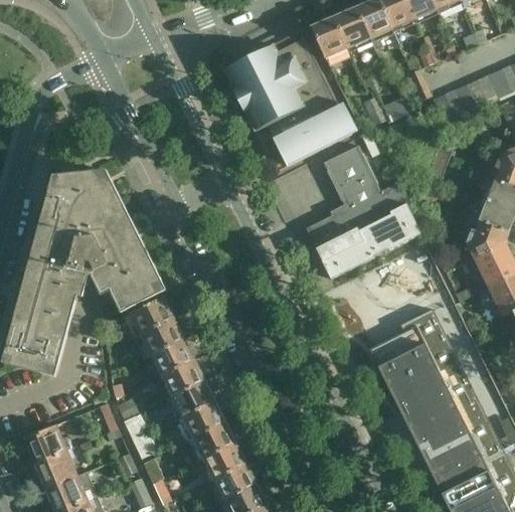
[(372,41),(395,31),(381,0),(367,0),(368,2),(357,7),(372,41)]
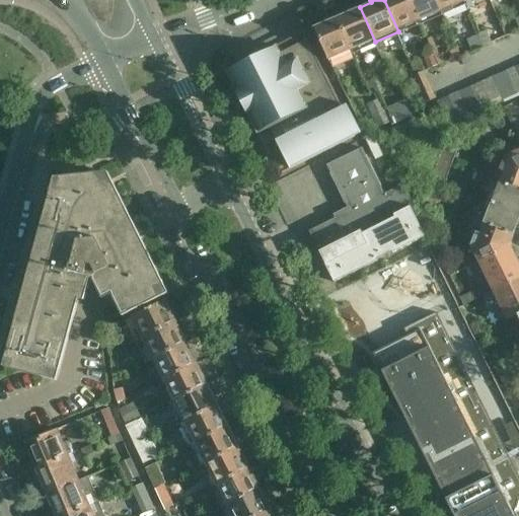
[(384,0),(398,31),(421,21),(411,0),(384,0)]
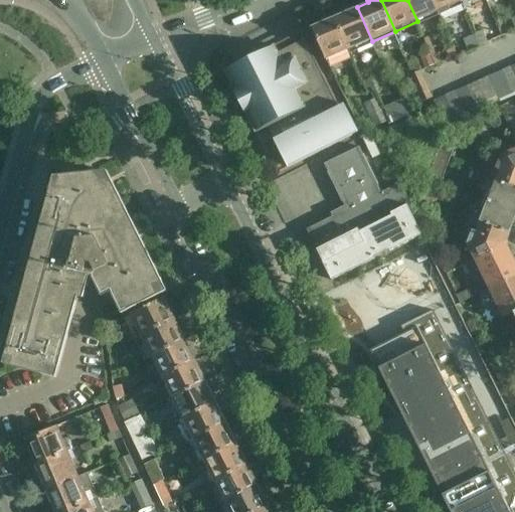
[(407,0),(417,21),(440,12),(434,0),(407,0)]
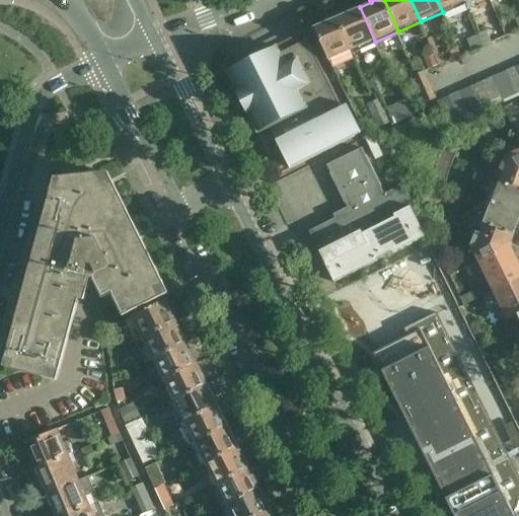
[(437,0),(443,12),(465,2),(464,0),(437,0)]
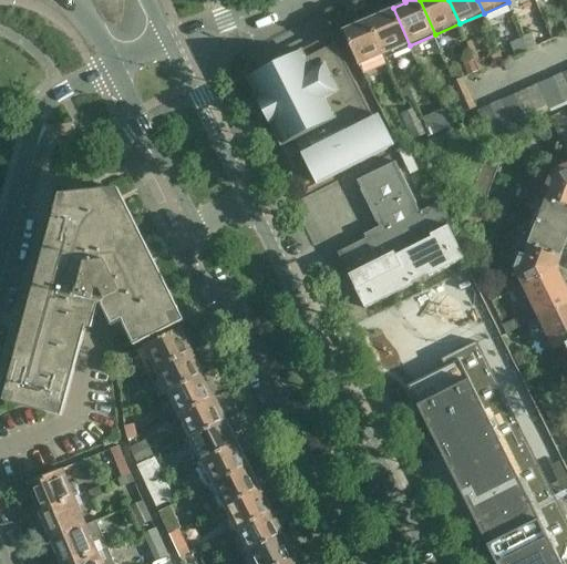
[(385,55),(410,45),(393,8),(392,8),(389,6),(380,10),(380,13),(369,18),(385,55)]
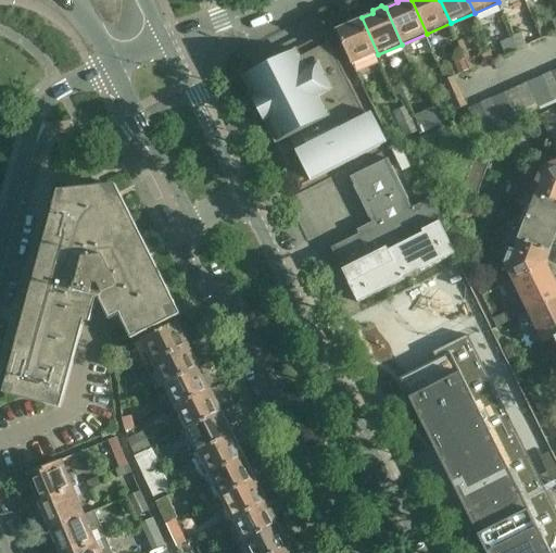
[(337,28),(353,65),(378,54),(362,17),(361,19),(357,16),(349,20),(349,24),(337,28)]
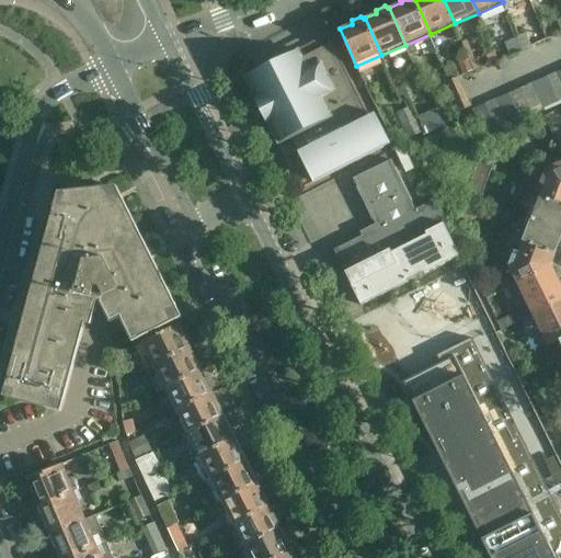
[(530,43),(525,31),(516,34),(522,46),(530,43)]
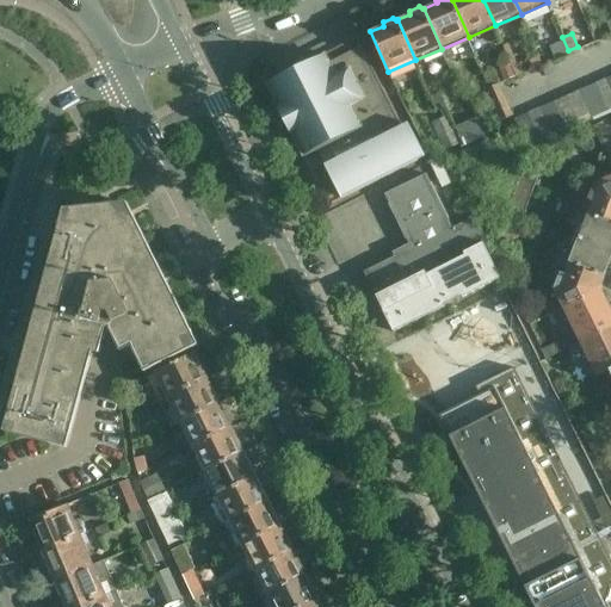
[(328,203),(418,158),(357,36),(266,80),(328,203)]
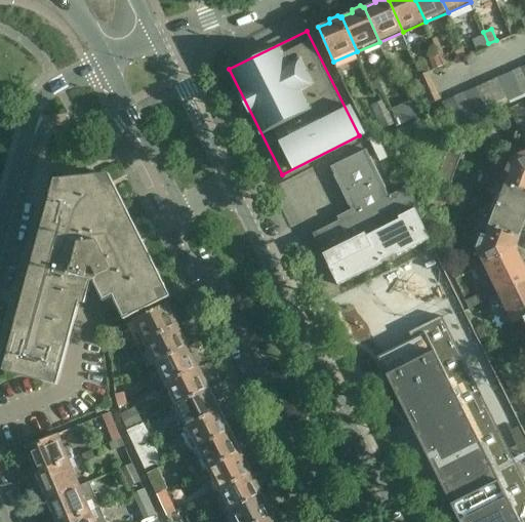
[(474,36),(478,48),(488,43),(483,32),(474,36)]
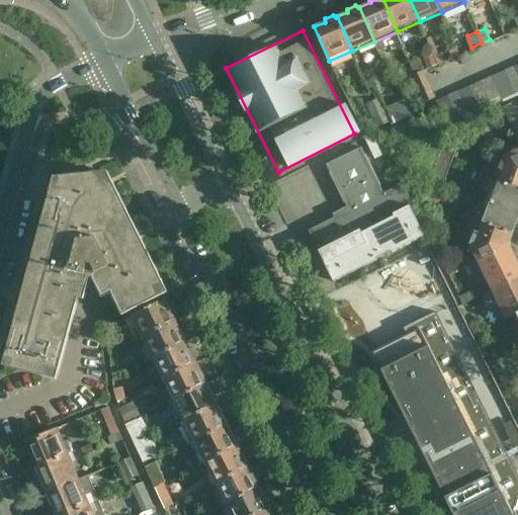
[(431,36),(426,38),(436,63),(445,59),(442,51),(438,53),(431,36)]
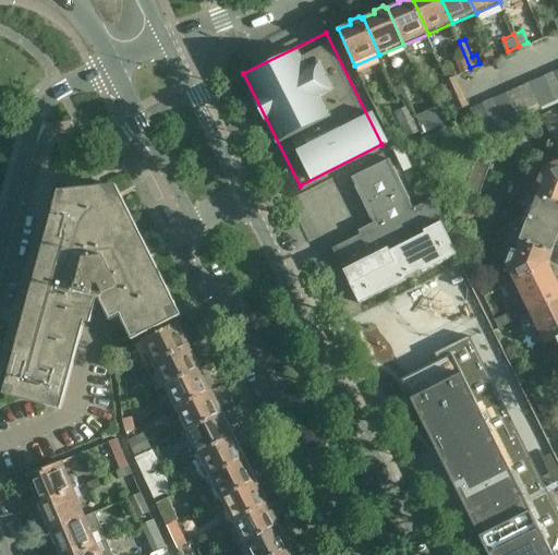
[(494,53),(482,58),(483,62),(495,57),(494,53)]
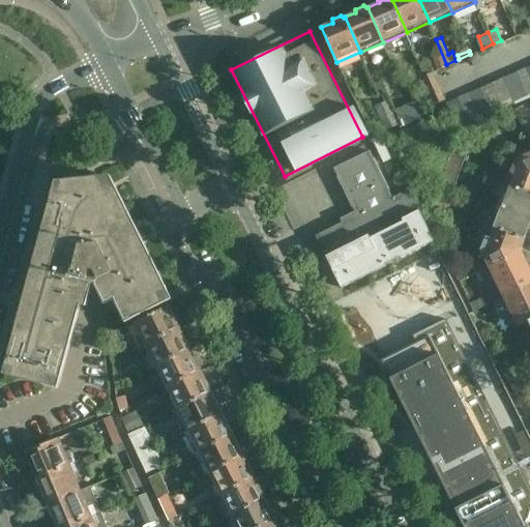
[(429,56),(419,60),(424,74),(434,70),(429,56)]
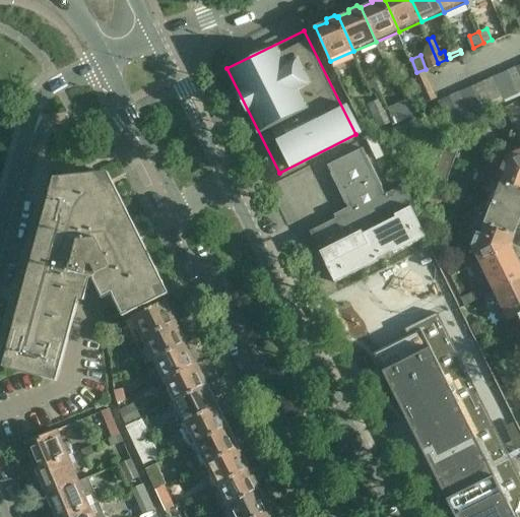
[(505,70),(514,93),(519,90),(519,74),(516,65),(505,70)]
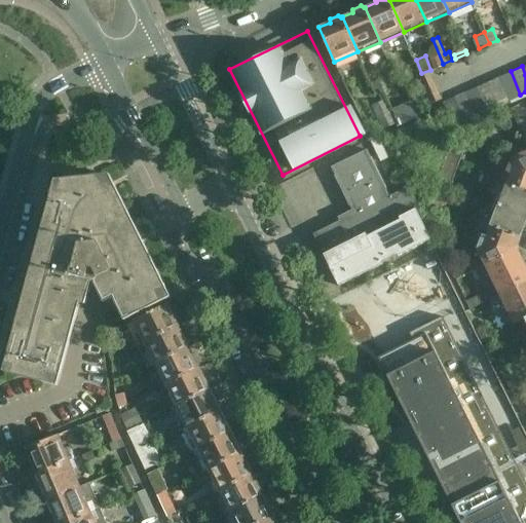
[(498,76),(510,100),(520,95),(511,71),(498,76)]
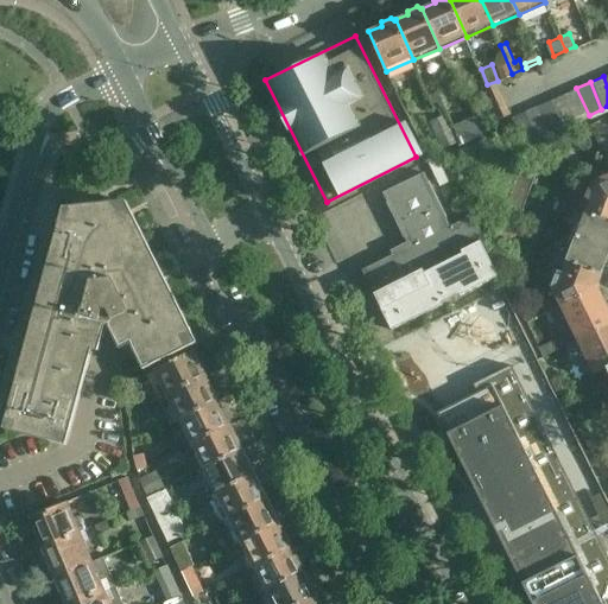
[(564,94),(576,121),(589,115),(576,88),(564,94)]
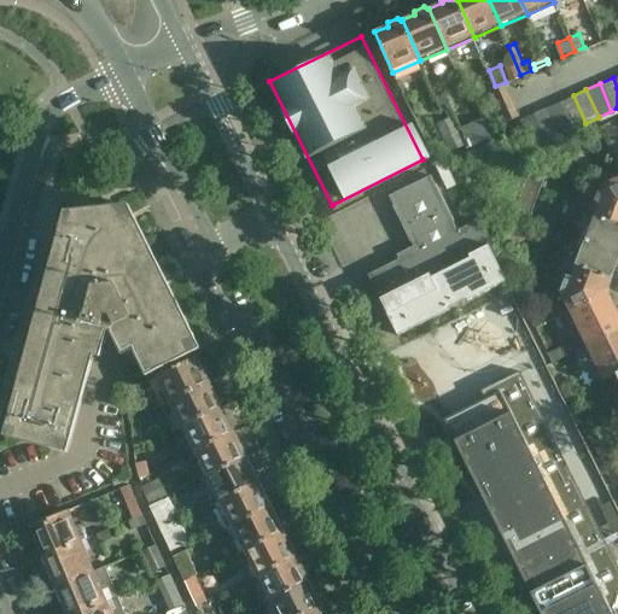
[(448,106),(450,106),(444,92),(433,97),(439,111),(444,109),(444,110),(449,107),(448,106)]
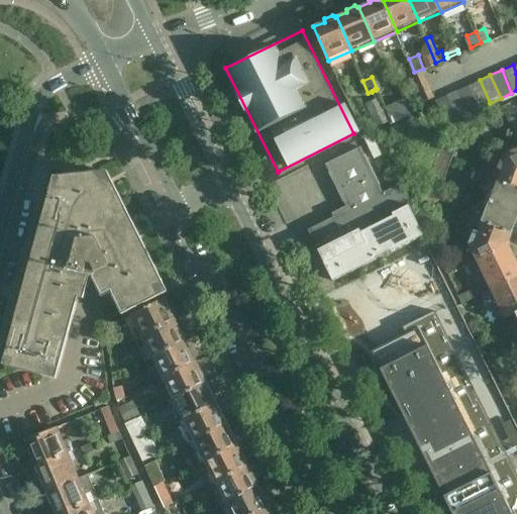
[(424,99),(432,96),(424,78),(416,81),(424,99)]
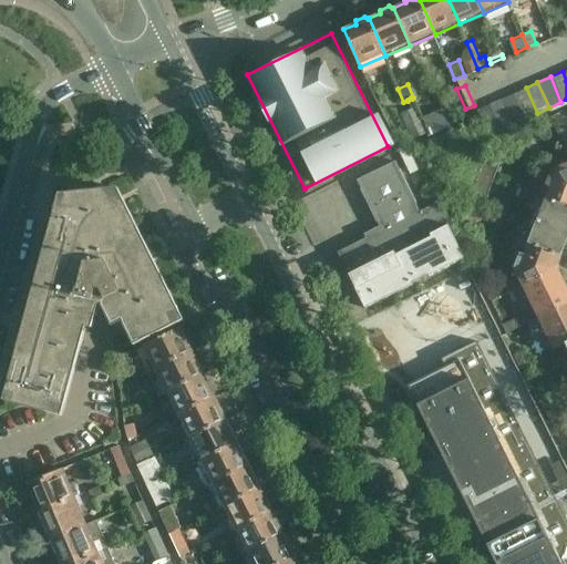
[(513,93),(524,119),(537,113),(526,88),(513,93)]
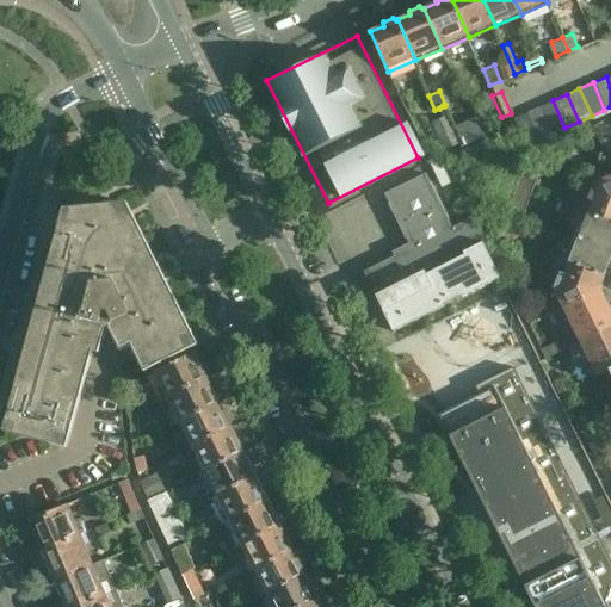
[(539,106),(553,134),(565,128),(553,100),(539,106)]
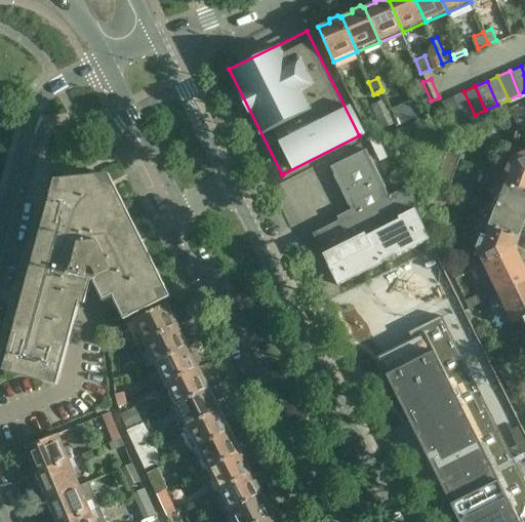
[(370,104),(381,130),(395,124),(381,91),(377,93),(380,99),(370,104)]
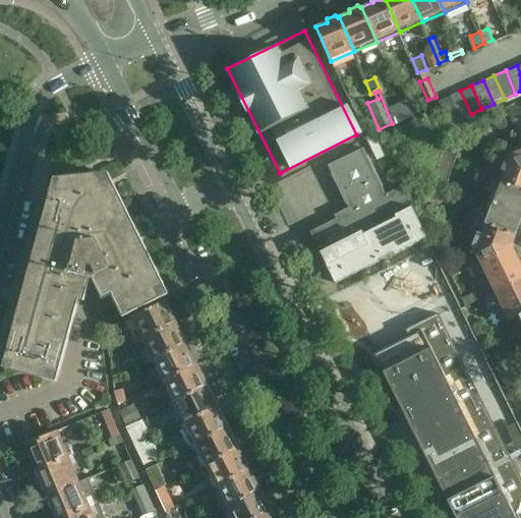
[(449,96),(460,118),(471,114),(460,91),(449,96)]
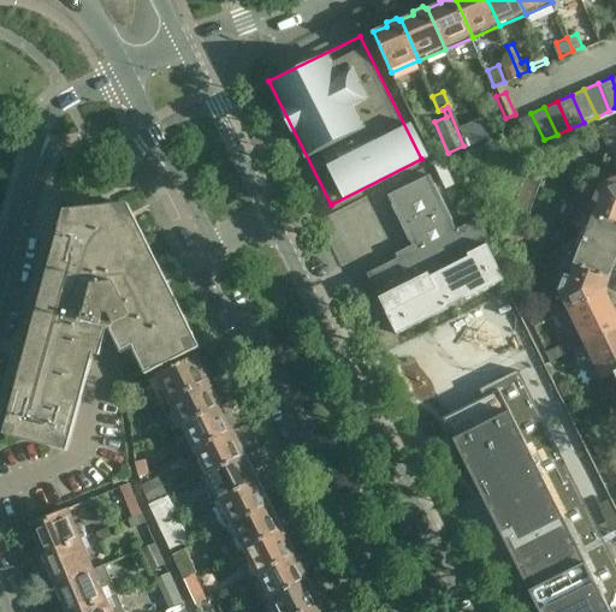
[(544,140),(531,113),(517,118),(531,146),(544,140)]
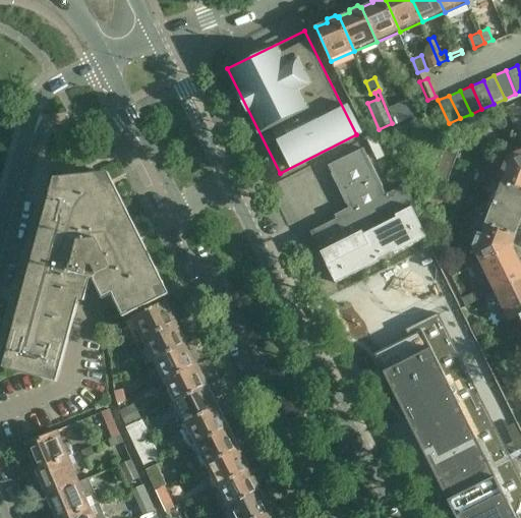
[(432,174),(433,174),(446,179),(461,141),(447,136),(432,174)]
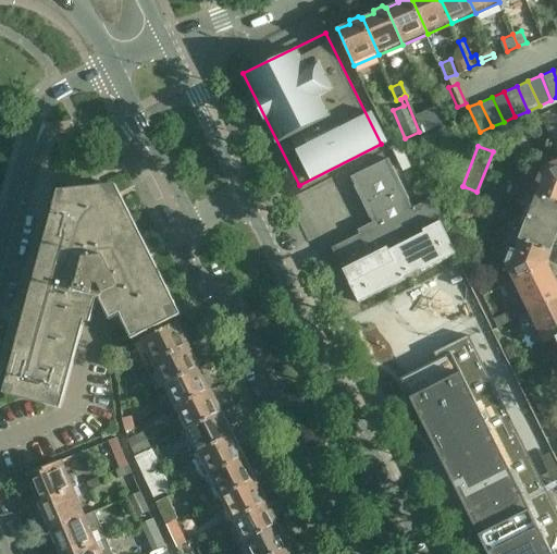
[(350,176),(373,222),(358,230),(359,233),(332,247),(344,270),(345,270),(351,281),(349,282),(360,302),(406,278),(405,277),(422,268),(422,269),(457,251),(430,198),(413,206),(388,157),(350,176)]
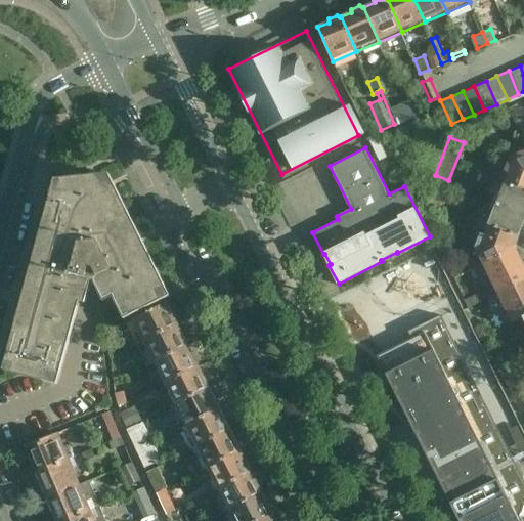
[(523,148),(510,155),(499,182),(523,192),(523,148)]
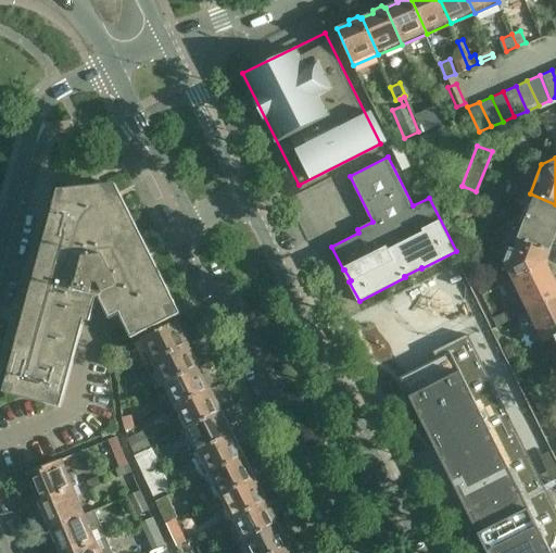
[(112,190),(76,193),(63,195),(13,380),(10,393),(54,405),(80,312),(86,314),(95,283),(100,284),(113,311),(123,305),(137,335),(174,315),(112,190)]
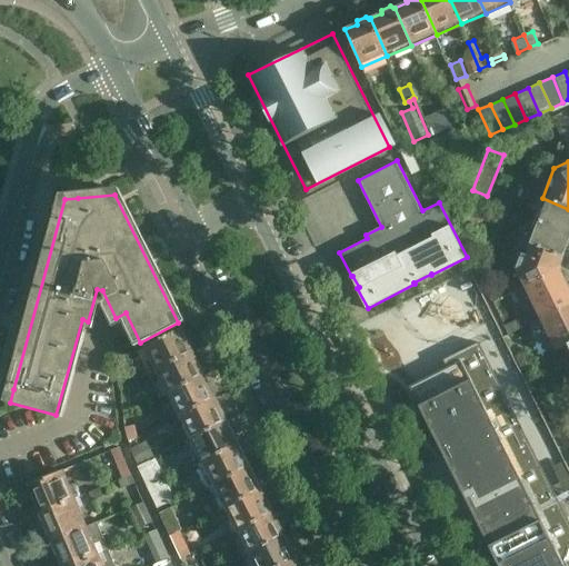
[(536,215),(532,221),(568,235),(568,209),(542,198),(536,215)]
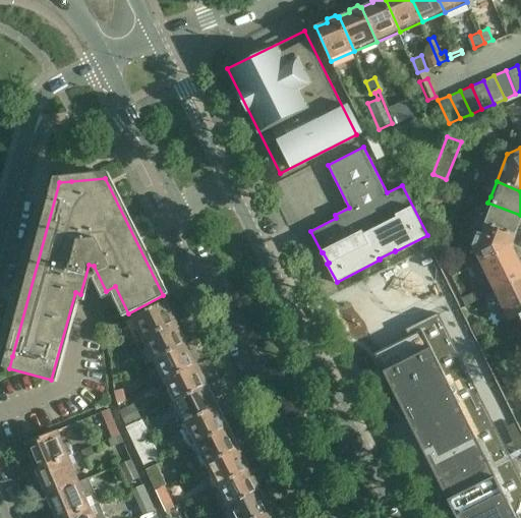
[(487,204),(480,223),(514,237),(517,231),(519,224),(520,219),(520,215),(487,203),(487,204)]
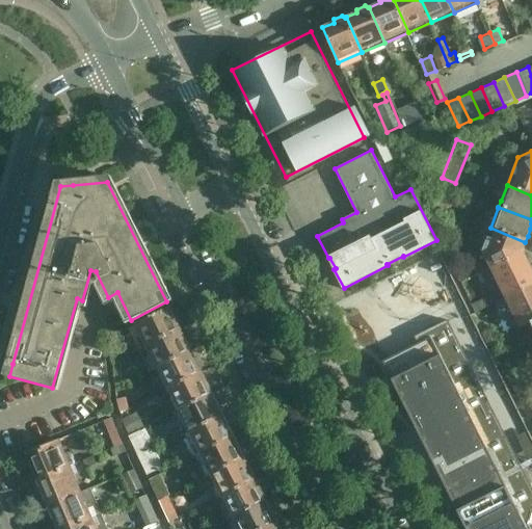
[(521,254),(522,249),(525,242),(490,228),(481,249),(490,267),(519,253),(521,254)]
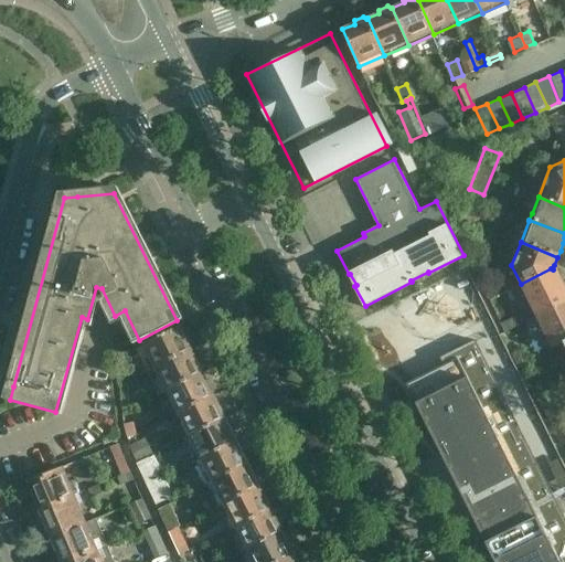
[(536,315),(564,300),(564,286),(557,271),(553,269),(551,268),(521,284),(528,296),(523,298),(528,307),(531,306),(536,315)]
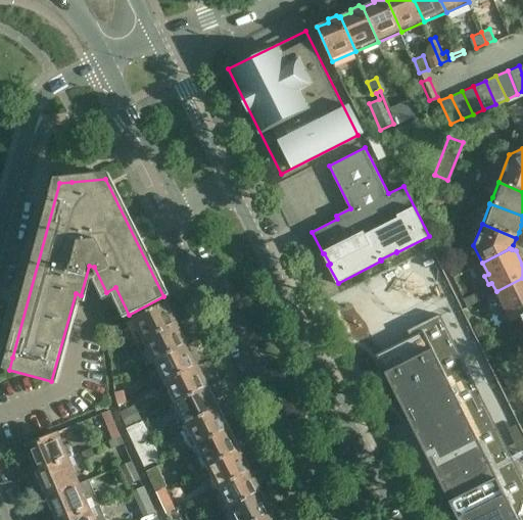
[(510,320),(521,315),(522,314),(522,278),(496,291),(500,298),(496,300),(501,309),(505,308),(510,320)]
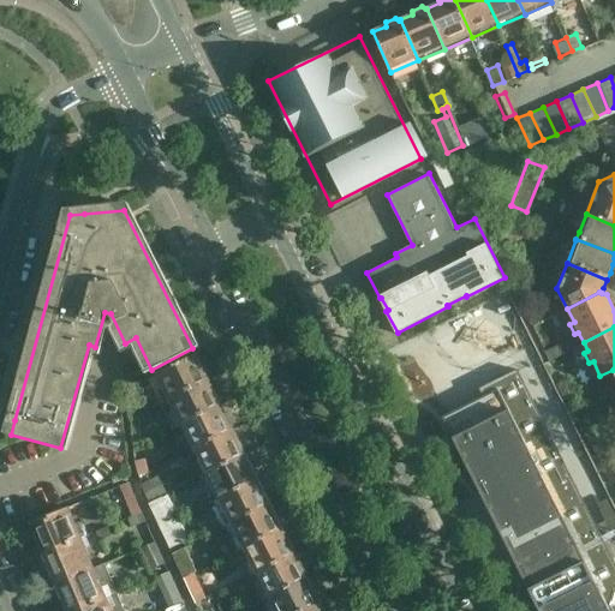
[(557,341),(543,349),(549,359),(563,351),(557,341)]
